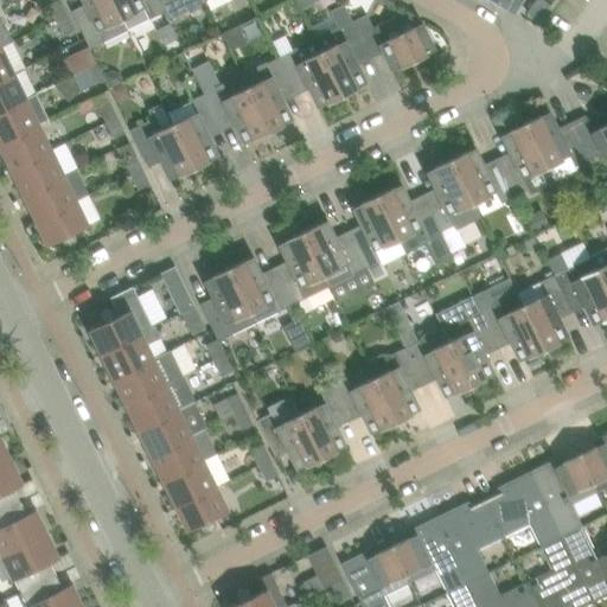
[(57,0),(49,5),(57,20),(69,14),(61,0),(57,0)]
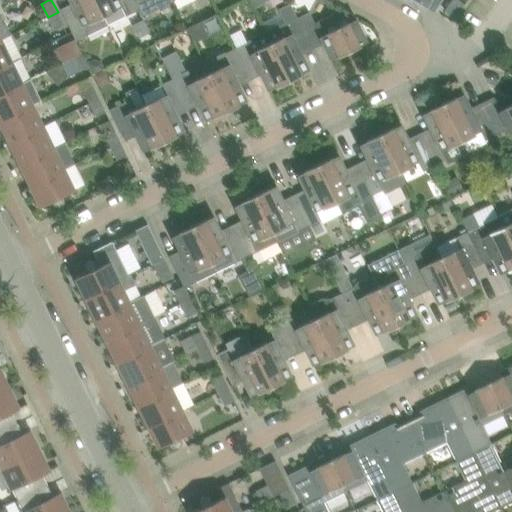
[(76,12),(65,17),(69,27),(72,32),(76,40),(96,31),(108,25),(103,15),(95,0),(69,0),(72,3),(76,12)]
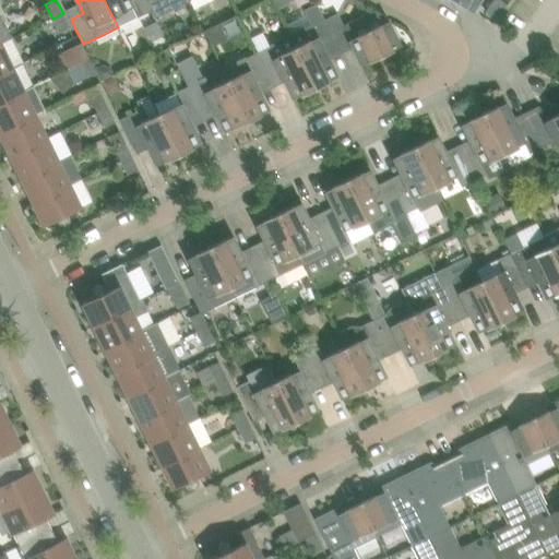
[(104,0),(113,16),(118,27),(139,16),(152,11),(146,0),(104,0)]
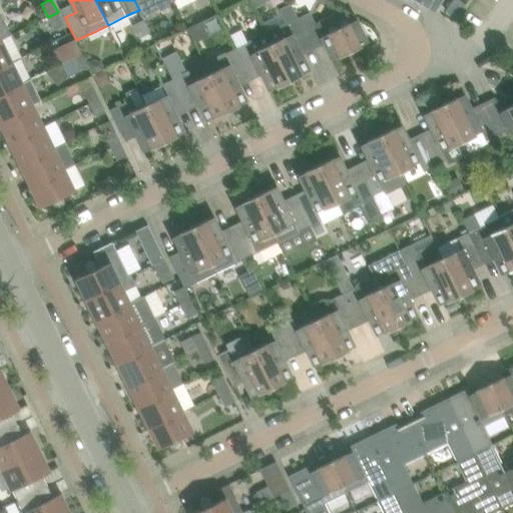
[(134,0),(139,10),(142,16),(173,1),(172,0),(134,0)]
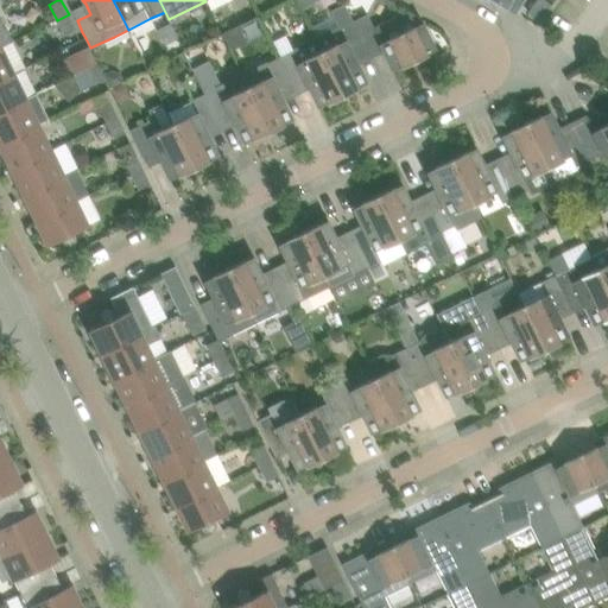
[(492,0),(510,10),(515,13),(521,0),(492,0)]
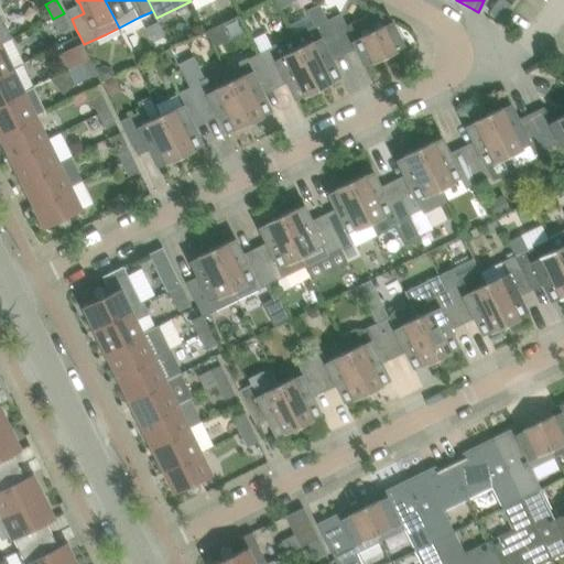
[(500,19),(510,4),(503,0),(499,0),(490,12),(500,19)]
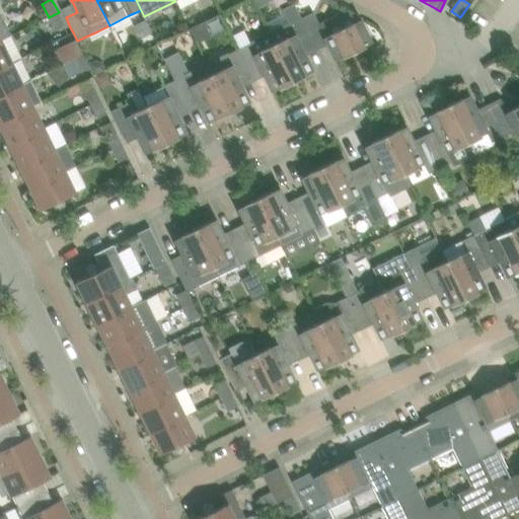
[(289,23),(270,32),(275,44),(293,80),(306,74),(306,72),(313,69),(306,56),(302,47),(313,42),(302,18),(295,3),(283,9),(289,23)]
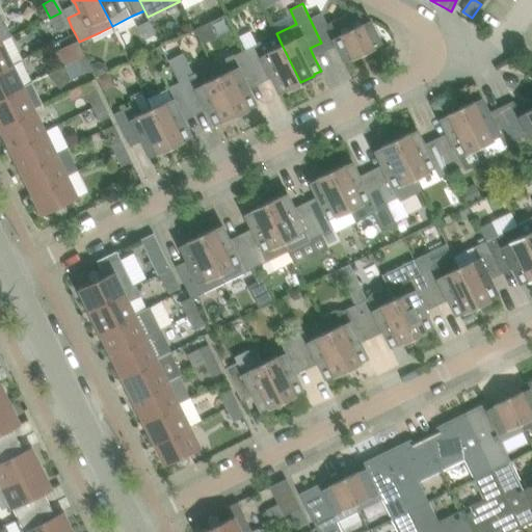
[(321,12),(310,19),(321,43),(331,37),(337,46),(343,59),(351,56),(351,57),(374,46),(374,45),(381,42),(371,20),(370,20),(368,16),(356,9),(335,20),(327,24),(321,12)]
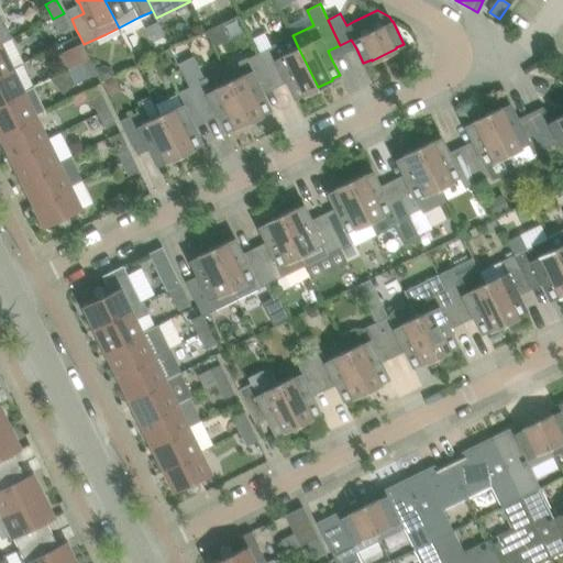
[(0,44),(1,44),(13,37),(0,11),(0,44)]
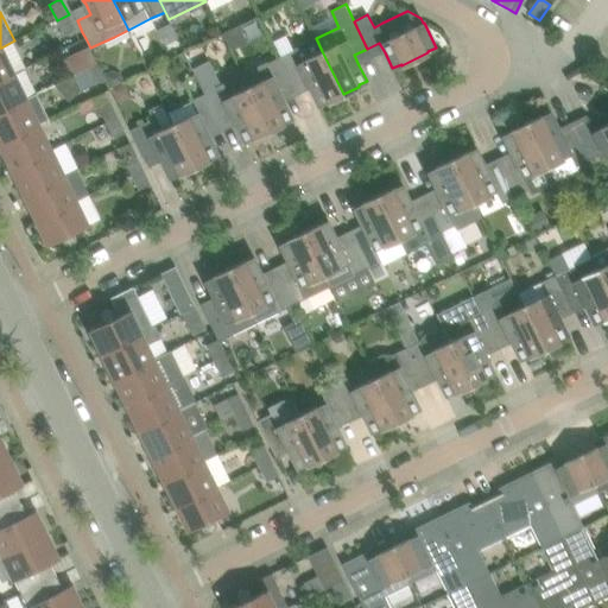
[(69,14),(57,20),(64,36),(76,30),(69,14)]
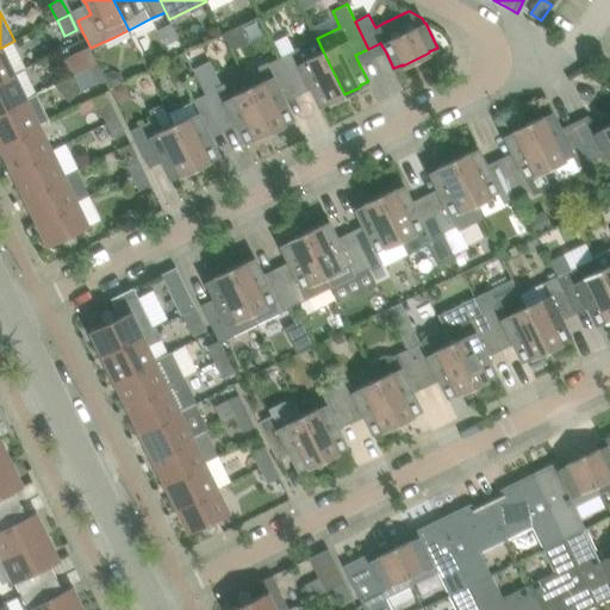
[(242,26),(225,35),(232,49),(249,42),(242,26)]
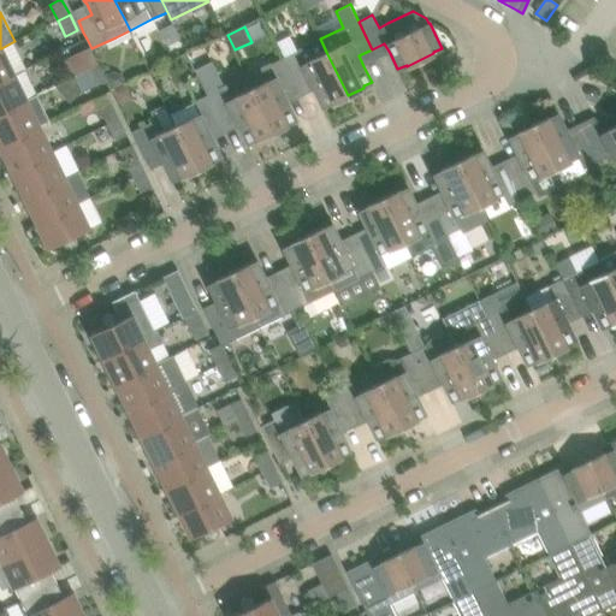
[(297,51),(283,58),(296,86),(309,80),(314,89),(323,106),(332,101),(332,102),(348,95),(326,52),(320,39),(297,51)]
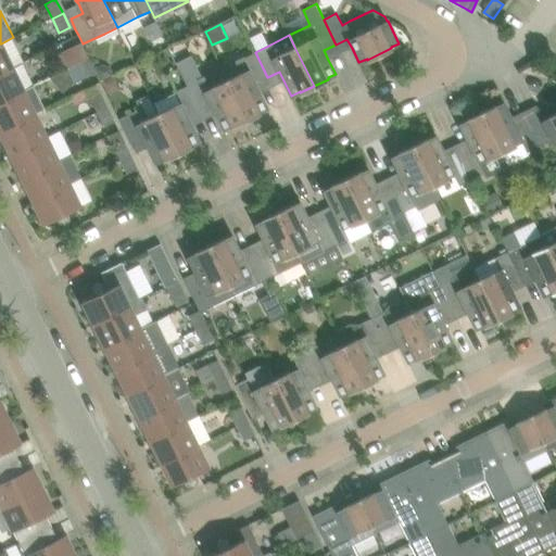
[(0,43),(0,72),(12,66),(1,43),(0,43)]
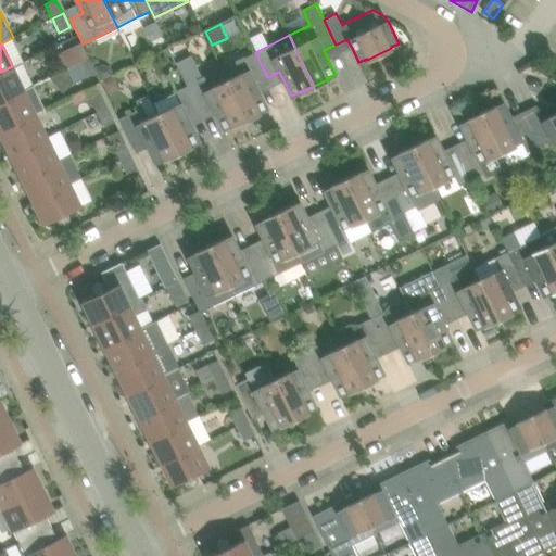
[(62,71),(67,68),(89,58),(81,43),(63,52),(66,60),(59,63),(62,71)]
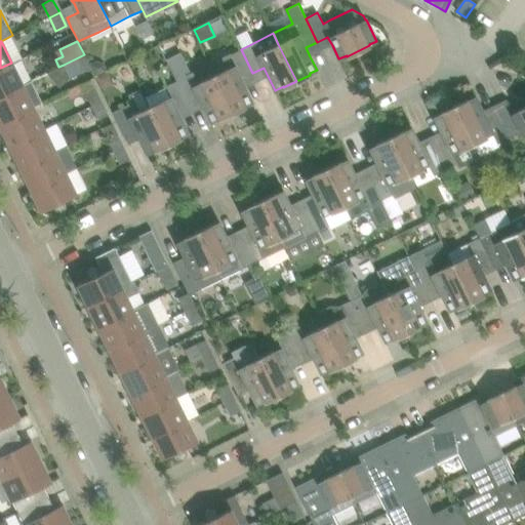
[(229,55),(209,66),(232,113),(246,106),(245,105),(252,101),(246,87),(241,79),(252,73),(241,49),(229,55)]
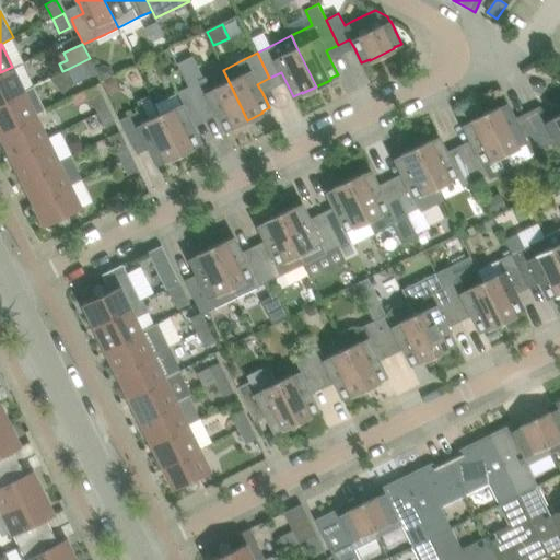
[(190,57),(178,62),(189,86),(201,112),(212,106),(218,115),(224,129),(233,126),(234,127),(247,120),(223,70),(202,80),(190,57)]
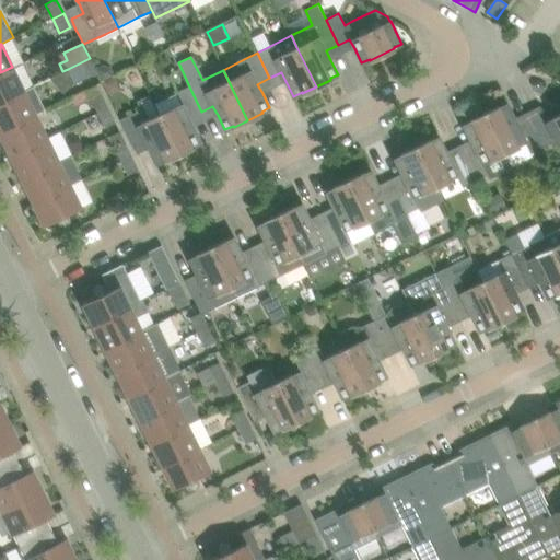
[(90,58),(68,69),(74,82),(76,84),(97,74),(90,58)]
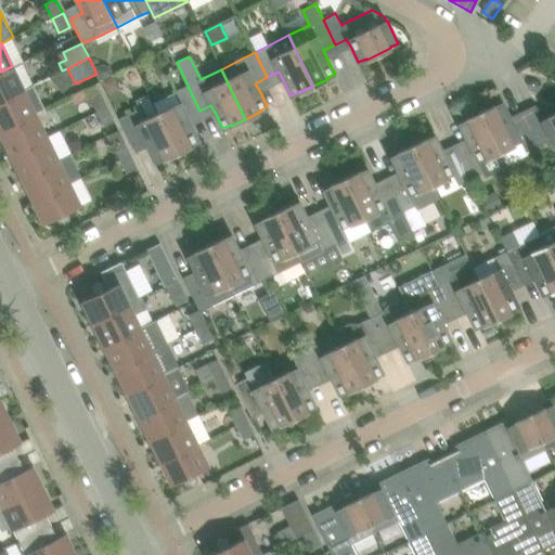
[(0,72),(0,101),(34,86),(22,62),(12,66),(0,72)]
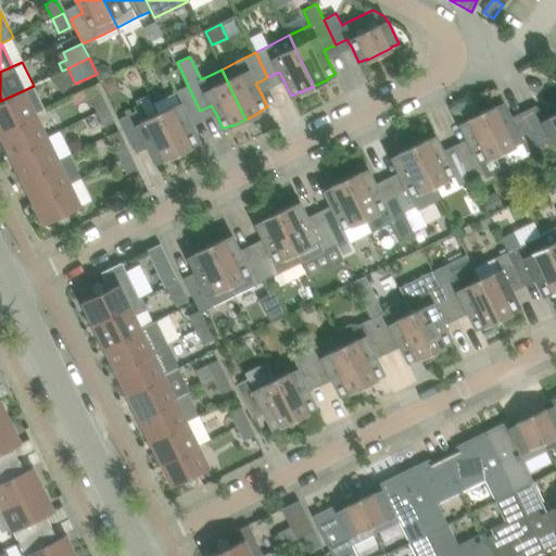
[(102,65),(96,68),(101,80),(114,75),(111,67),(102,65)]
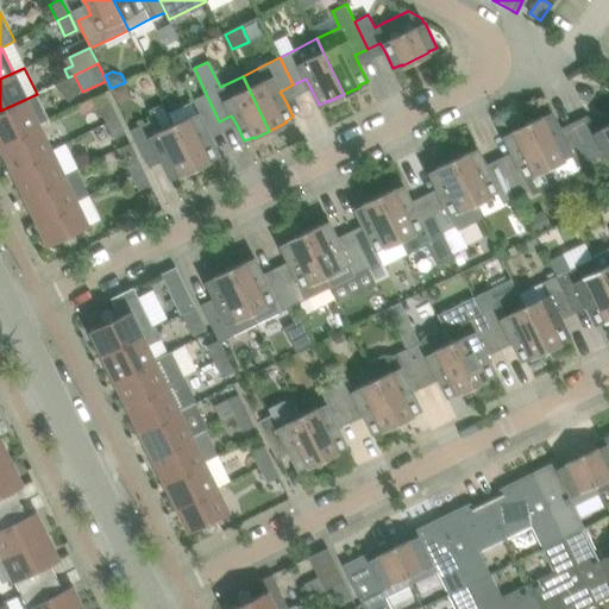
[(68,77),(55,86),(68,101),(81,89),(74,75),(68,77)]
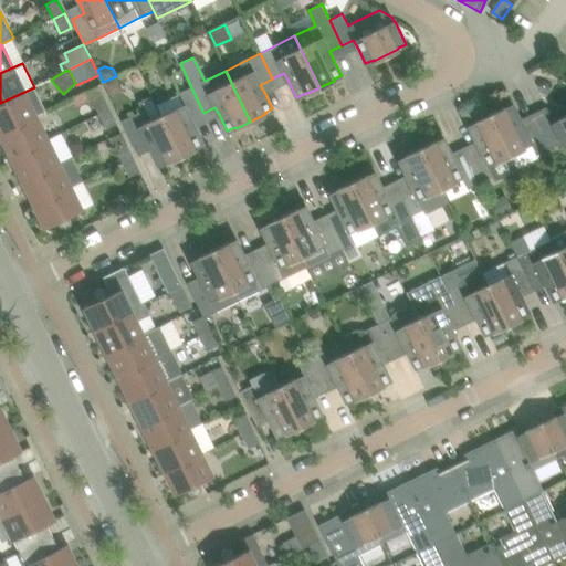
[(116,77),(104,83),(109,96),(117,93),(121,85),(116,77)]
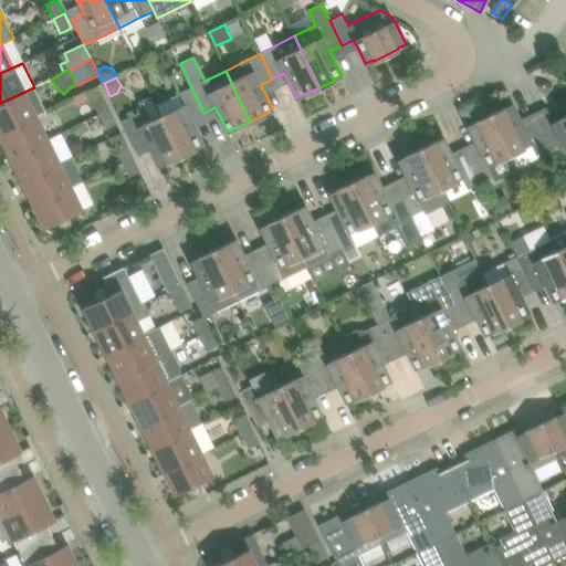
[(0,103),(0,132),(0,133),(35,116),(45,111),(34,87),(0,103)]
